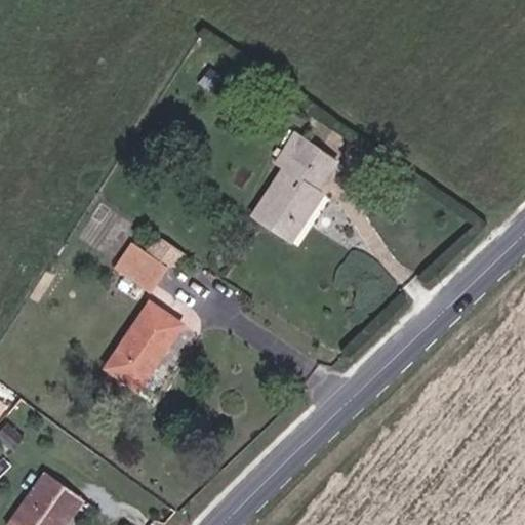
[(303,177),(322,149),(295,131),(274,163),(282,169),(251,215),(291,242),(324,192),(319,189),(303,177)]
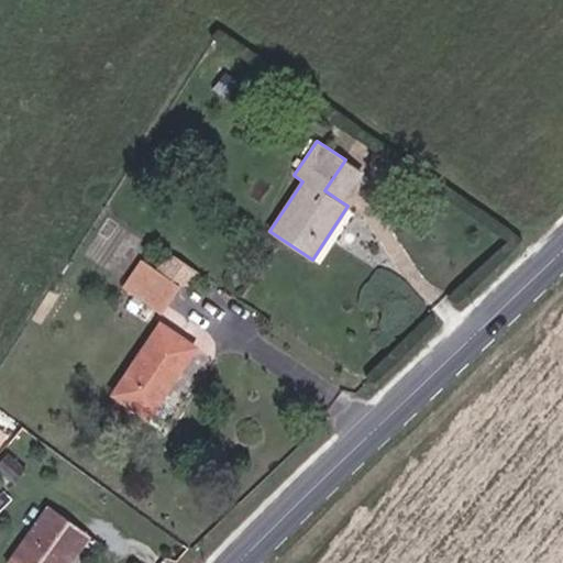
[(363,172),(345,159),(324,190),(342,202),(363,172)]
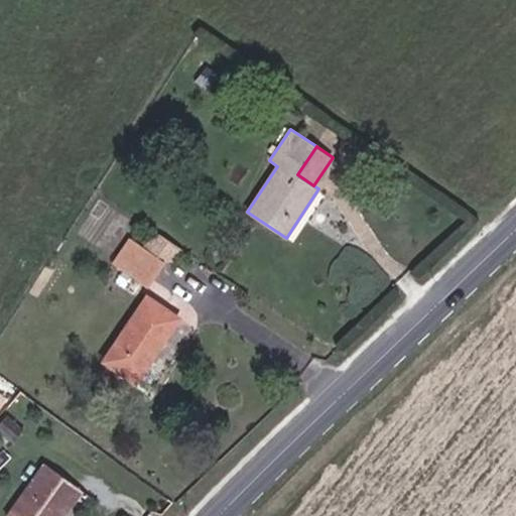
[(114,265),(147,286),(164,260),(131,239),(114,265)]
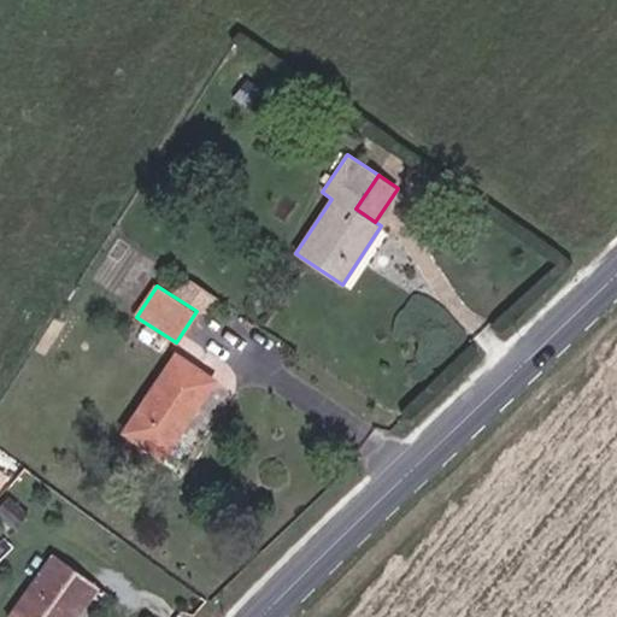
[(176,354),(124,432),(163,457),(215,380),(176,354)]
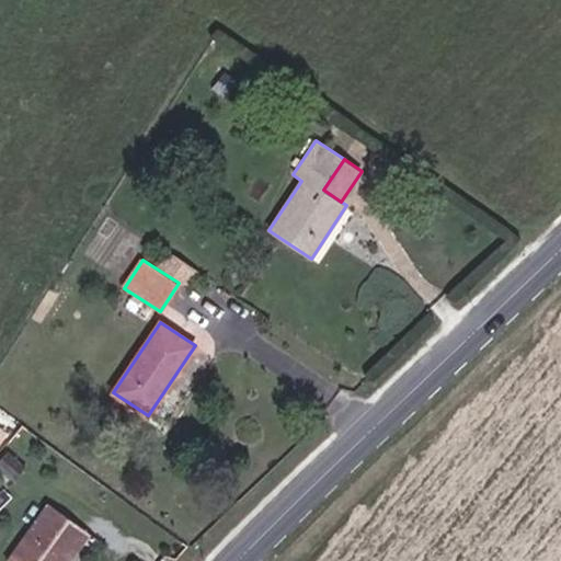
[(61,560),(84,528),(49,503),(8,560),(61,560)]
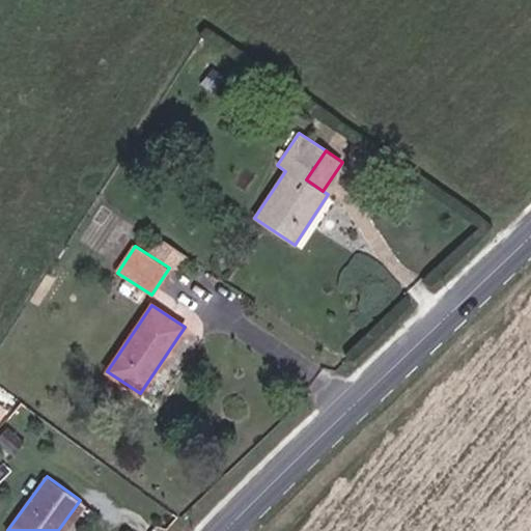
[(58,530),(65,530),(85,504),(80,500),(58,530)]
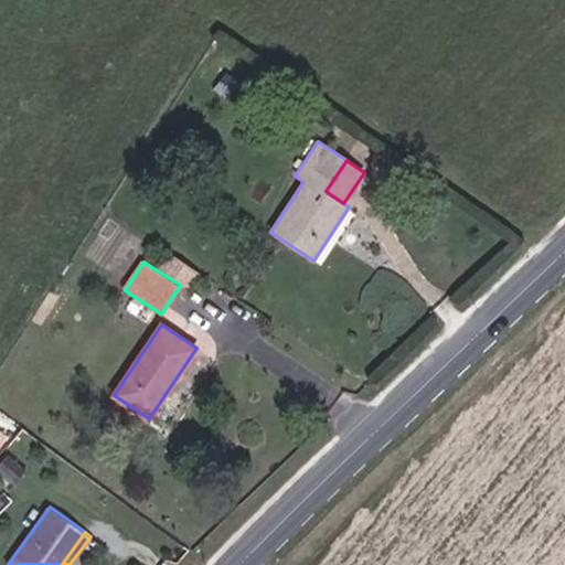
All buildings are outlined.
